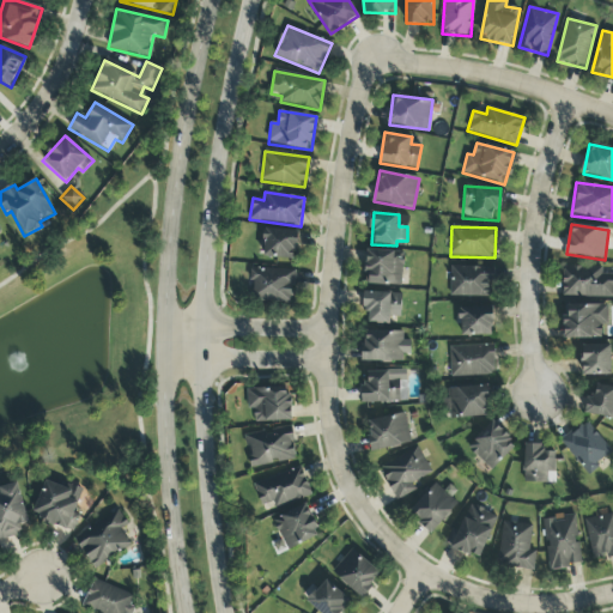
[(265,258),(297,259),(298,231),(262,230),(262,248),(266,249),(265,258)]
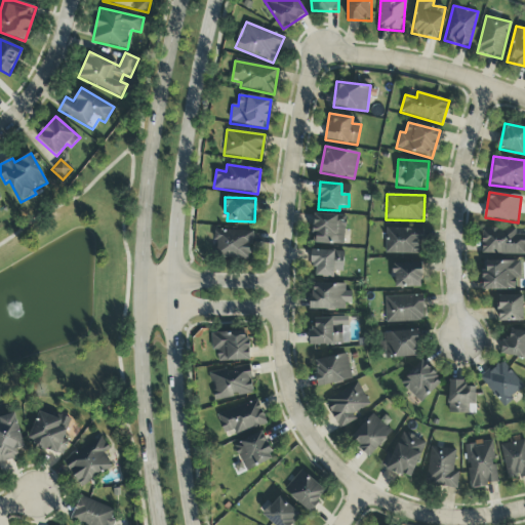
[(313,244),(345,245),(346,216),(314,214),(313,244)]
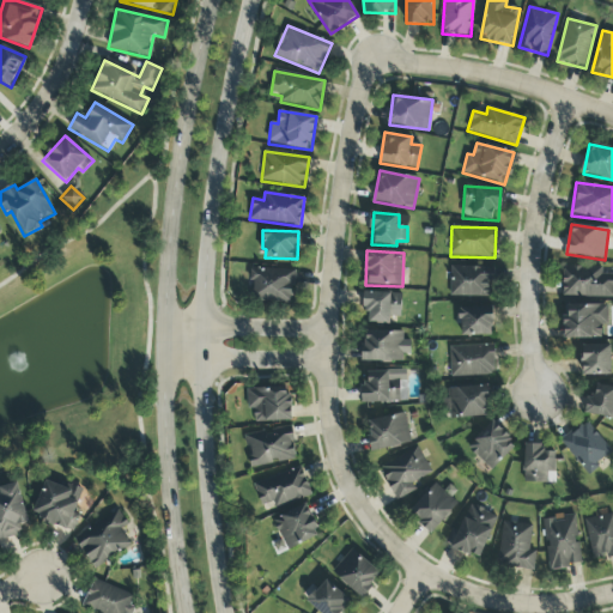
[(450,297),(489,297),(490,284),(495,284),(495,268),(450,267),(450,297)]
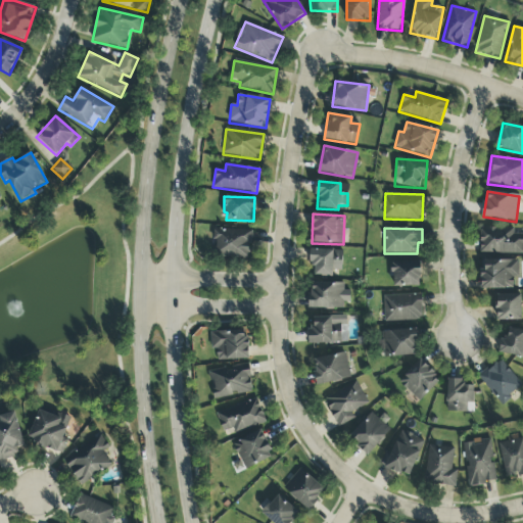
[(522,254),(522,234),(514,234),(514,228),(481,228),(480,253),(522,254)]
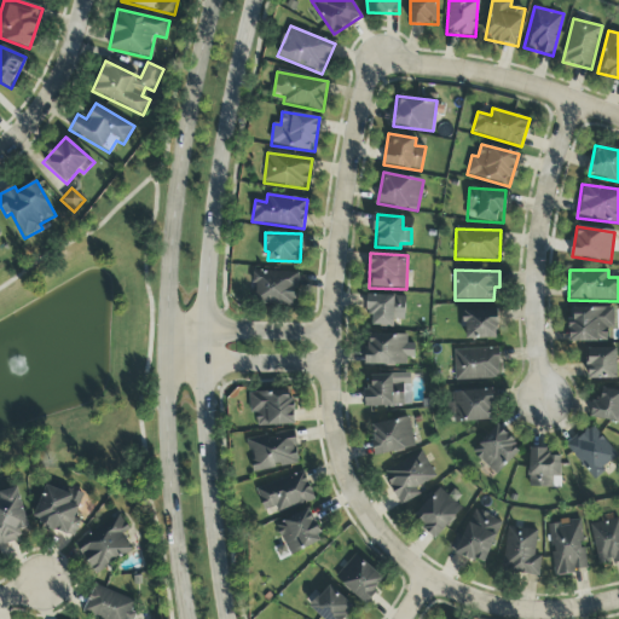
[(296,272),(253,272),(253,305),(296,306),(296,272)]
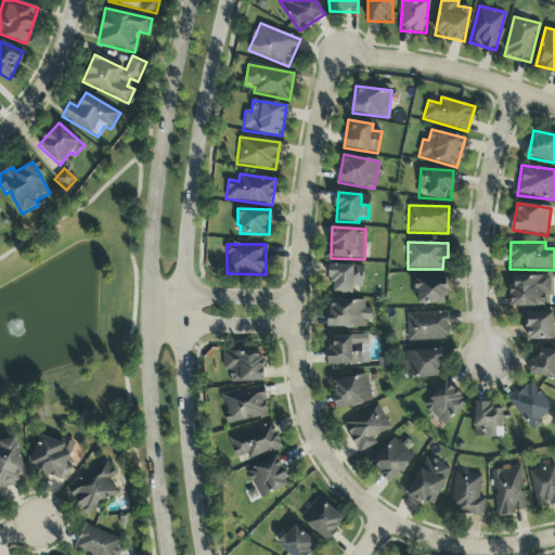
[(352,294),(353,287),(363,287),(363,267),(331,266),(331,293),(352,294)]
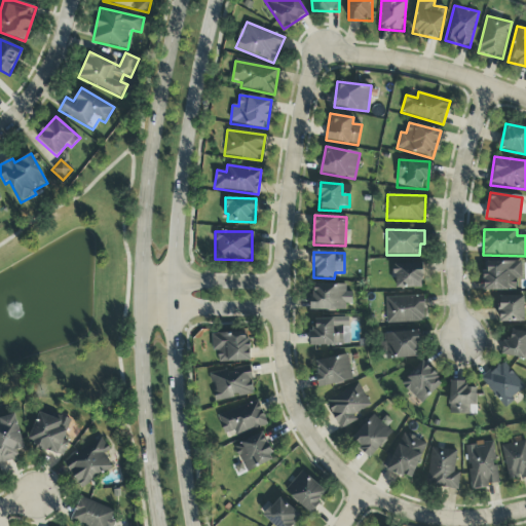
[(517,290),(516,279),(522,279),(521,261),(483,263),(484,291),(517,290)]
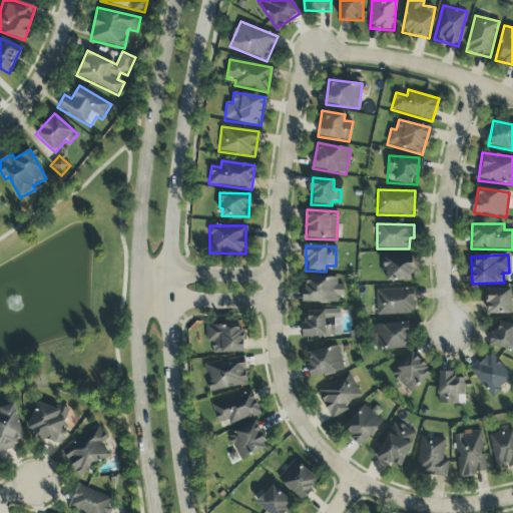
[(413,259),(385,258),(385,281),(412,282),(413,259)]
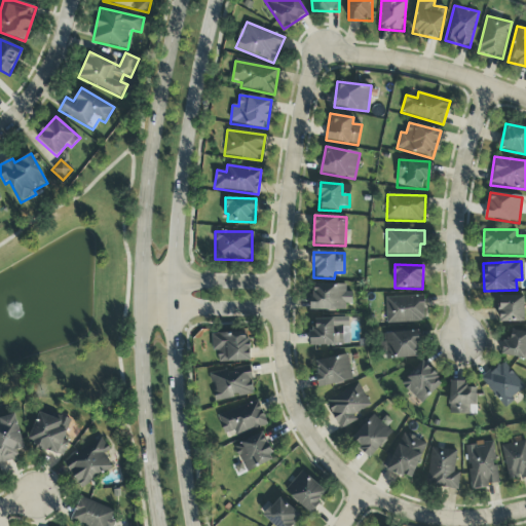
[(311,310),(345,311),(345,304),(351,304),(352,293),(346,293),(346,286),(311,285),(311,310)]
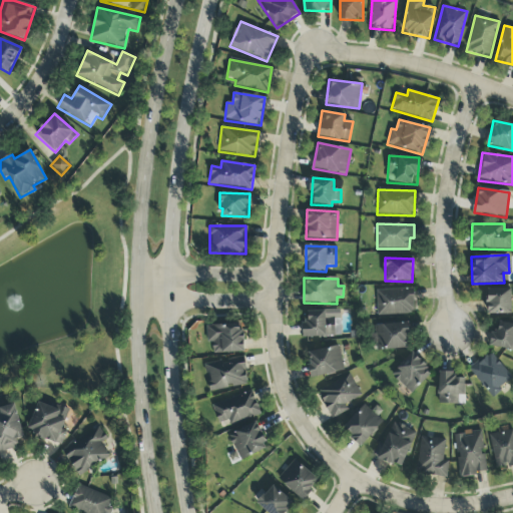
[(377,291),(377,316),(415,315),(414,289),(377,291)]
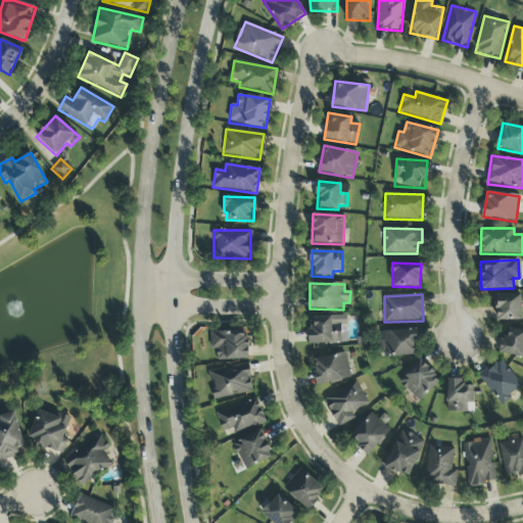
[(522,295),(496,294),(496,321),(521,321),(522,295)]
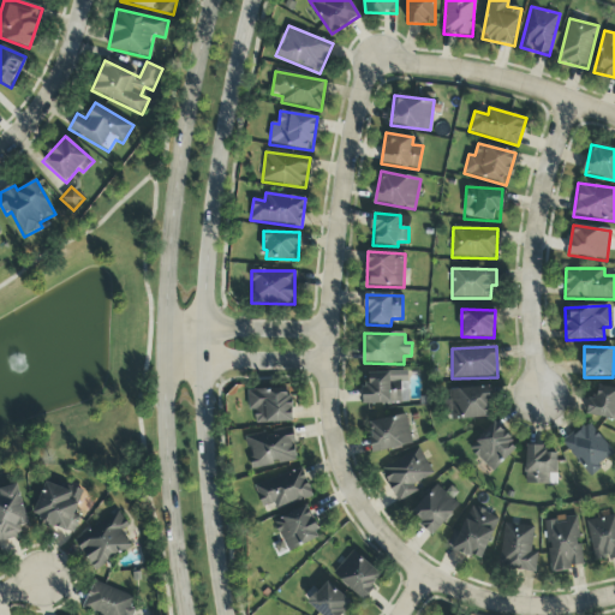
[(408,371),(369,372),(369,383),(363,384),(363,405),(408,404),(408,371)]
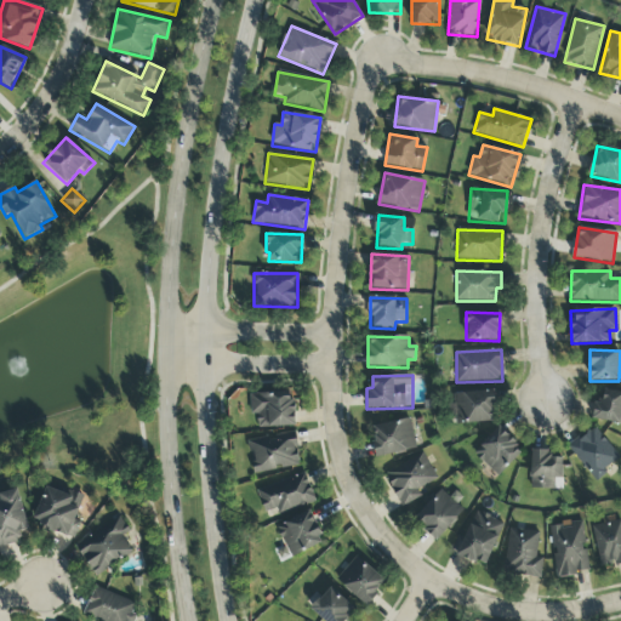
[(620,423),(620,392),(604,391),(603,402),(594,400),(592,421),(620,423)]
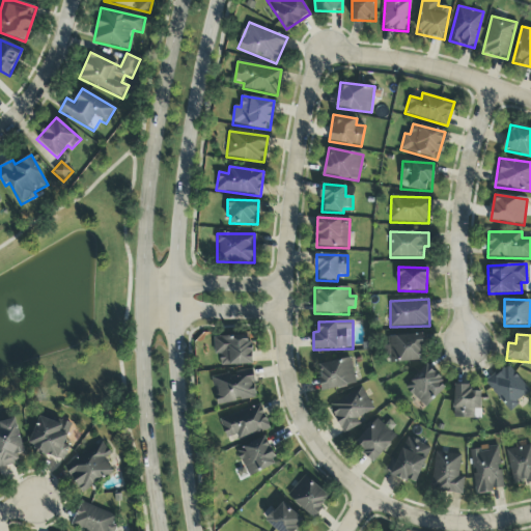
[(389,362),(423,361),(422,335),(388,336),(389,362)]
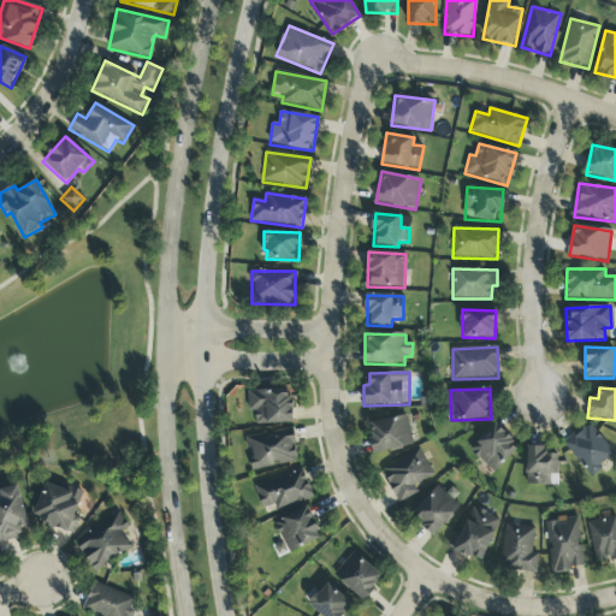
[(249,412),(255,412),(255,425),(294,424),(292,390),(248,391),(249,412)]
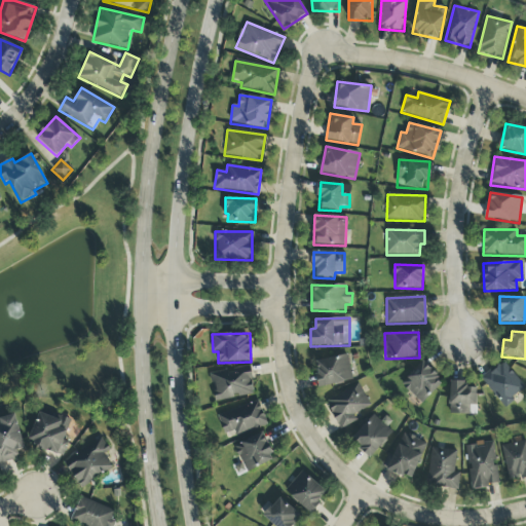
[(351,383),(348,357),(315,361),(318,386),(351,383)]
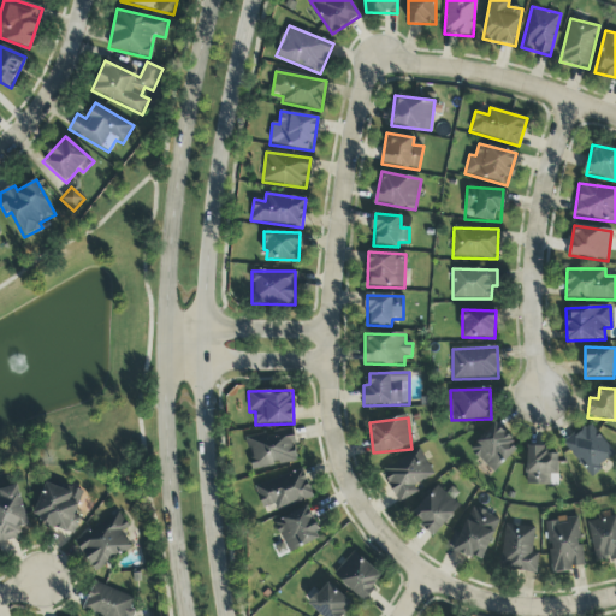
[(519,448),(495,424),(469,451),(495,474),(519,448)]
